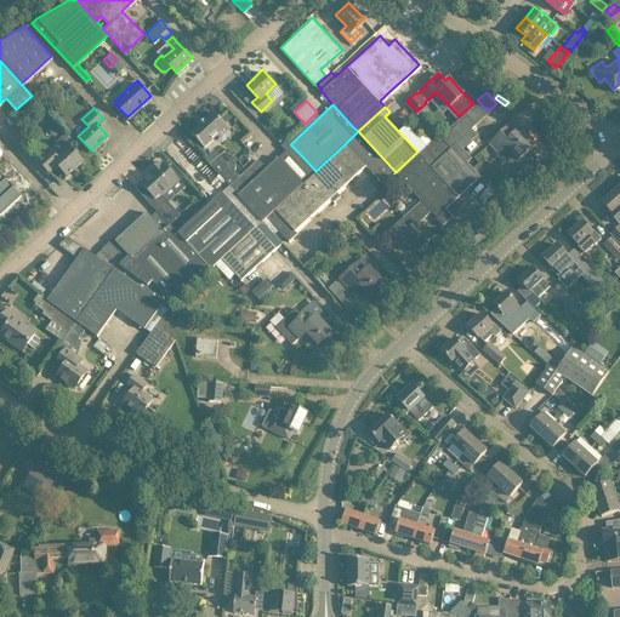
[(197,125),(189,131),(203,146),(226,125),(212,110),(205,118),(204,116),(197,124),(197,125)]
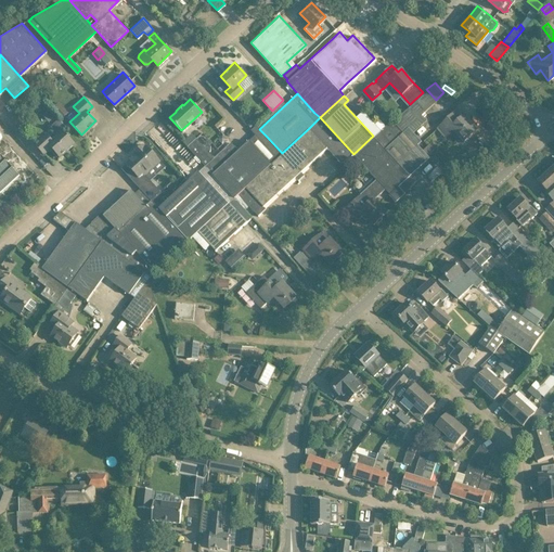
[(59,100),(52,106),(56,112),(63,105),(62,104),(59,100)]
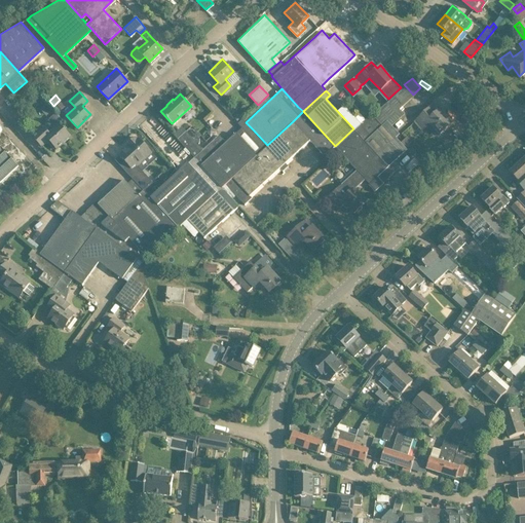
[(380,124),(363,141),(387,165),(397,157),(384,145),(395,136),(398,133),(390,124),(400,116),(396,111),(399,108),(401,106),(391,96),(388,99),(371,115),(380,124)]
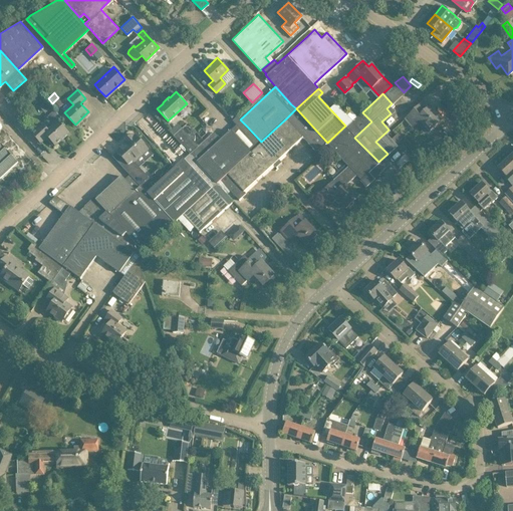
[(421,102),(414,108),(405,116),(413,124),(419,118),(429,130),(441,118),(429,105),(426,107),(421,102)]
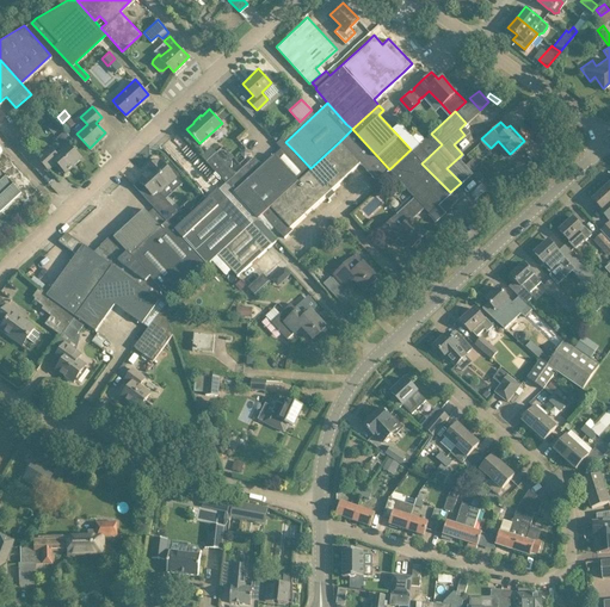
[(270,205),(263,212),(273,224),(283,235),(287,233),(289,235),(295,230),(291,228),(290,225),(324,194),(325,193),(328,197),(334,191),(331,187),(359,161),(380,184),(383,180),(393,173),(389,169),(352,129),(340,141),(310,168),(305,173),(270,205)]
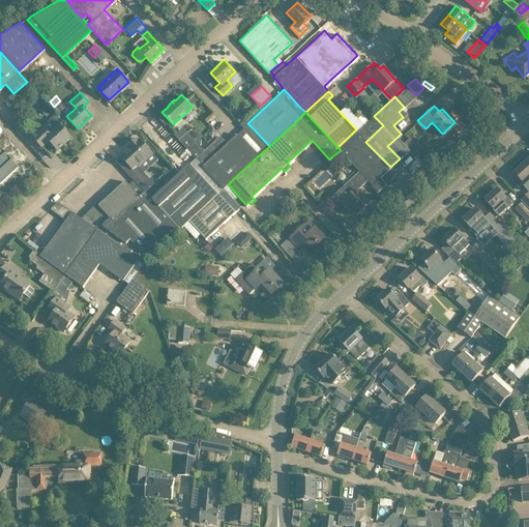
[(362,113),(355,119),(359,124),(366,117),(362,113)]
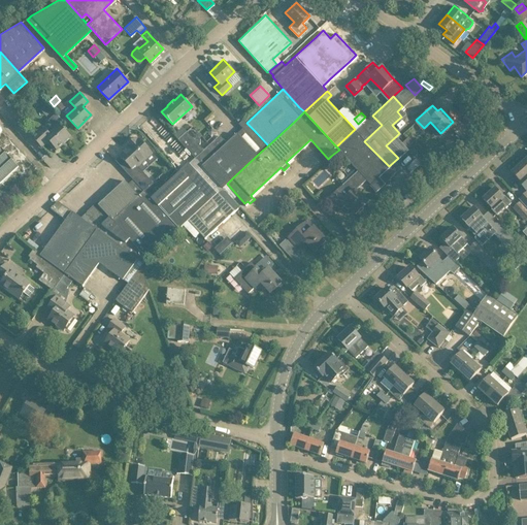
[(238,113),(234,118),(238,122),(242,118),(238,113)]
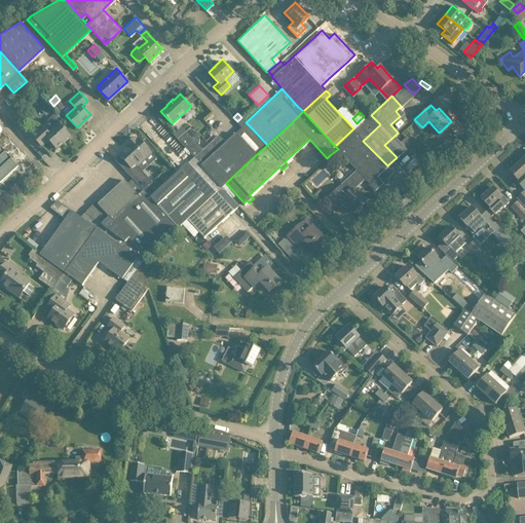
[(353,128),(335,146),(338,149),(344,155),(357,169),(364,177),(370,183),(378,176),(382,181),(392,171),(387,165),(363,141),(380,124),(371,115),(370,114),(353,128)]
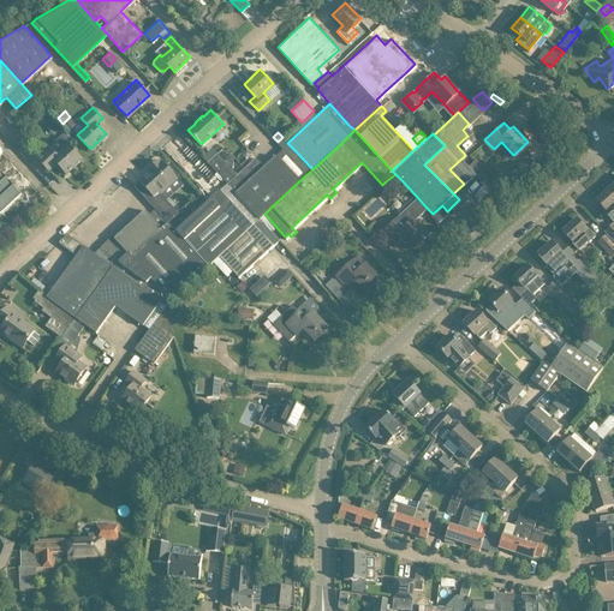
[(49,147),(37,157),(47,168),(55,161),(65,172),(81,157),(67,143),(57,154),(49,147)]
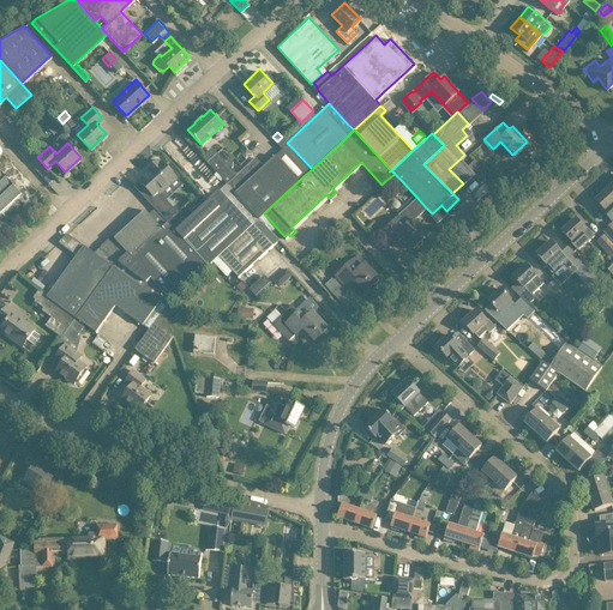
[(206,159),(206,161),(226,181),(226,182),(258,218),(259,217),(264,213),(271,206),(306,174),(289,156),(282,148),(263,164),(254,156),(236,173),(230,167),(232,164),(232,159),(226,158),(224,159),(216,151),(206,159)]
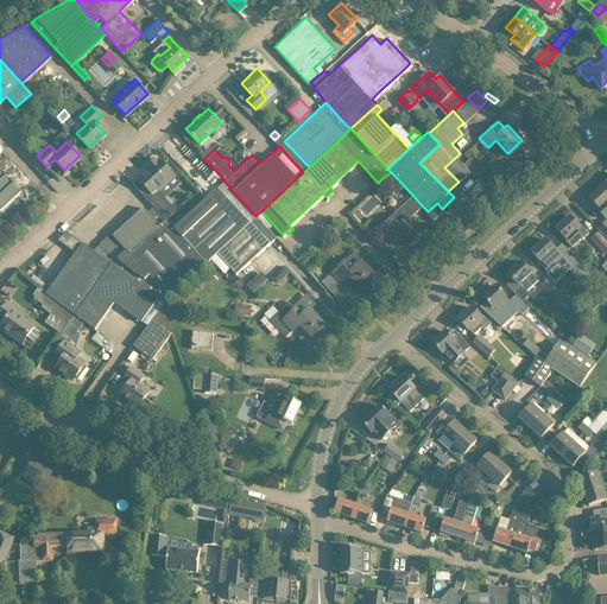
[(0,228),(40,191),(1,148),(0,147),(0,228)]
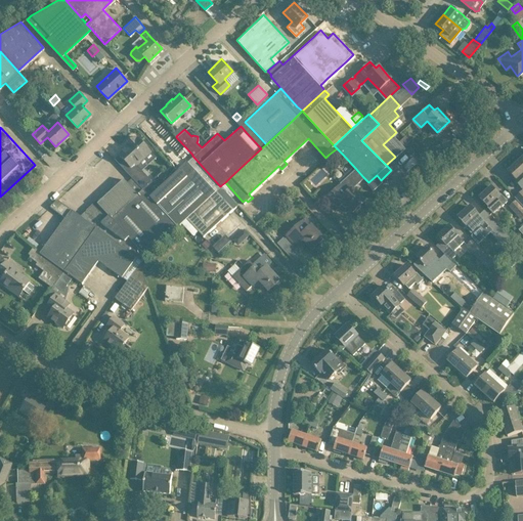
[(118,153),(114,157),(123,167),(131,176),(150,197),(158,190),(153,185),(155,183),(150,179),(140,168),(136,163),(149,149),(147,147),(136,136),(135,137),(133,135),(132,137),(131,136),(127,140),(128,140),(126,142),(128,144),(118,153)]
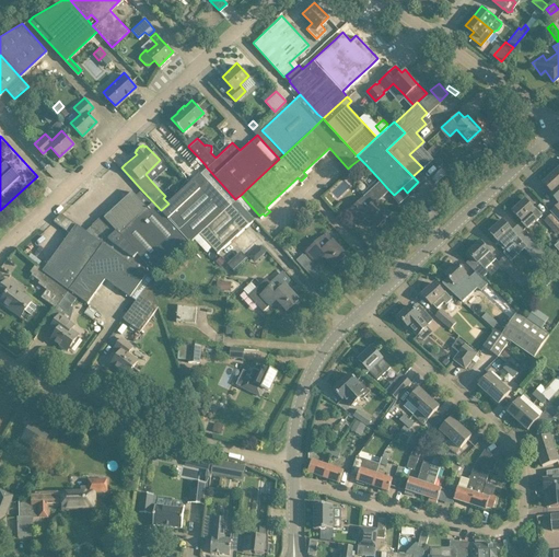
[(431,144),(426,151),(431,155),(437,150),(431,144)]
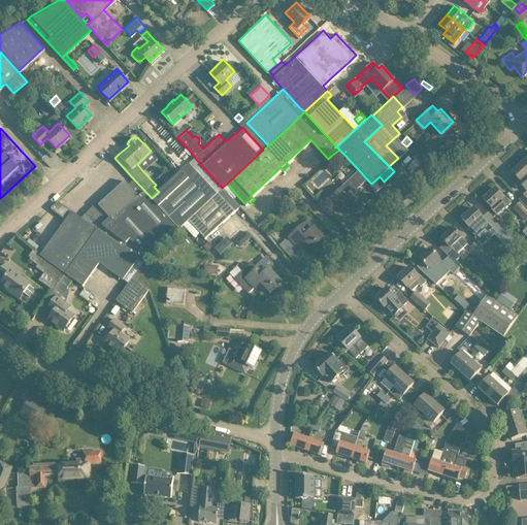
[(331,156),(331,162),(346,162),(346,156),(339,150),(331,156)]
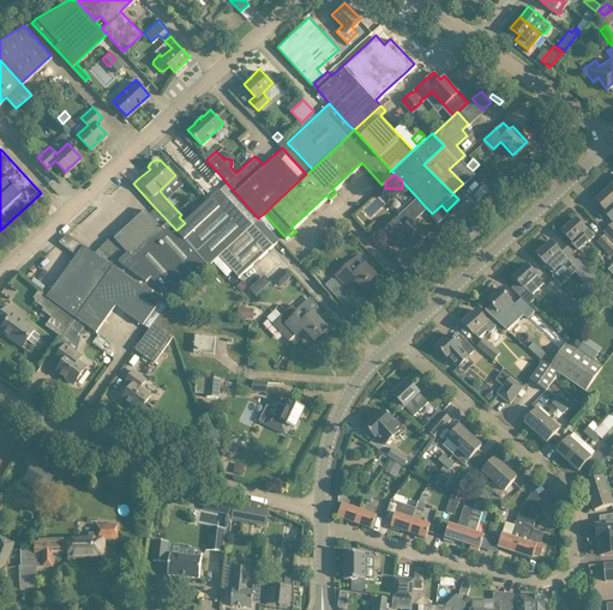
[(185,223),(176,230),(206,265),(212,259),(217,255),(218,255),(258,218),(226,182),(218,189),(227,198),(220,205),(212,198),(204,205),(185,223)]
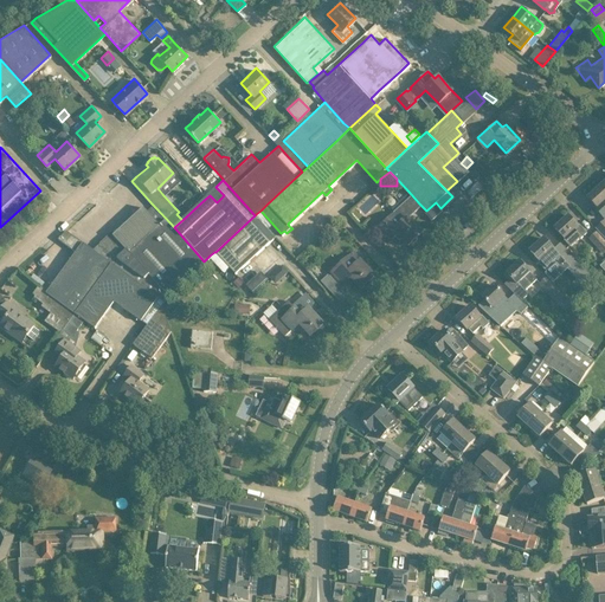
[(593,191),(587,195),(597,207),(596,208),(602,215),(604,212),(604,188),(600,183),(598,181),(591,188),(593,191)]
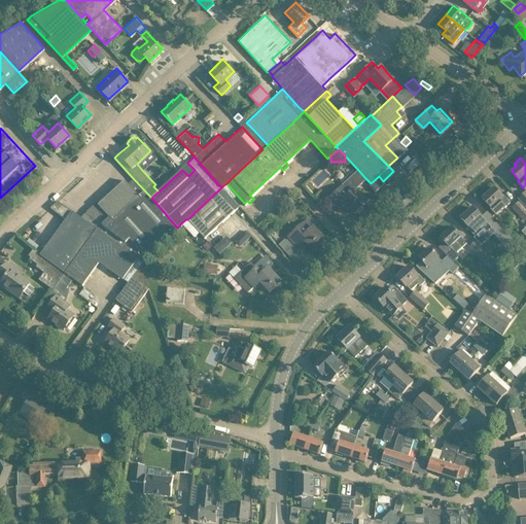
[(111,160),(103,168),(107,172),(115,164),(111,160)]
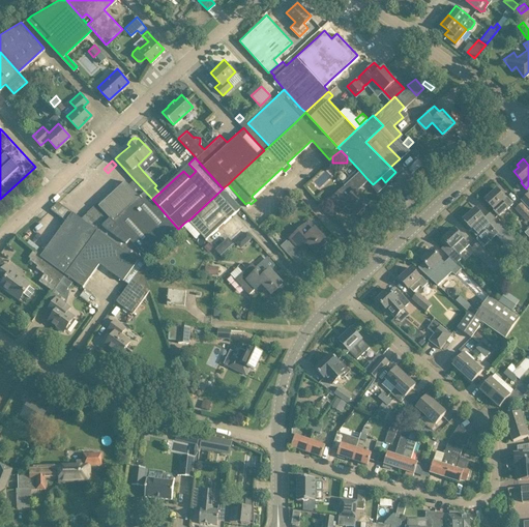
[(324,166),(312,177),(317,184),(330,173),(324,166)]
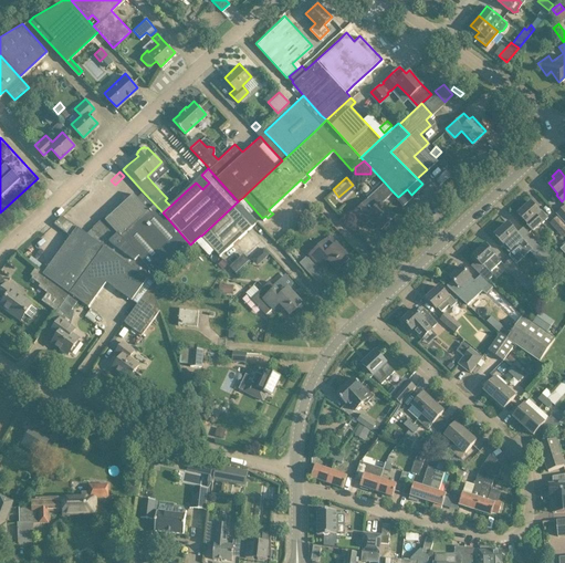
[(361,201),(363,204),(353,214),(363,223),(369,217),(379,228),(393,216),(379,201),(391,190),(384,181),(361,201)]
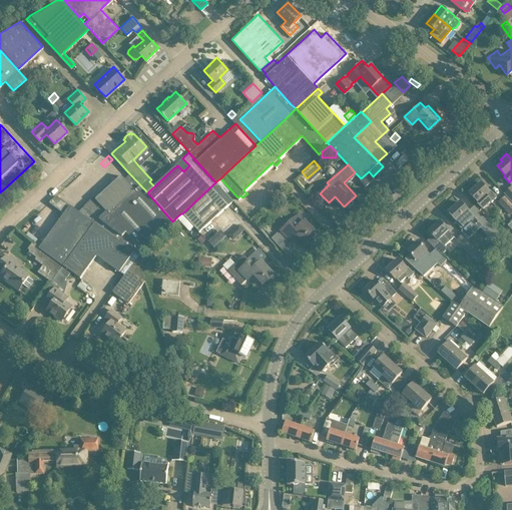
[(34,241),(28,249),(36,256),(37,257),(36,259),(42,263),(37,270),(51,281),(53,278),(62,265),(62,264),(93,221),(95,223),(138,253),(142,249),(172,221),(147,192),(128,172),(135,180),(132,182),(136,187),(134,189),(123,177),(120,173),(94,197),(93,195),(82,206),(77,210),(55,194),(55,193),(48,200),(63,211),(39,244),(34,241)]
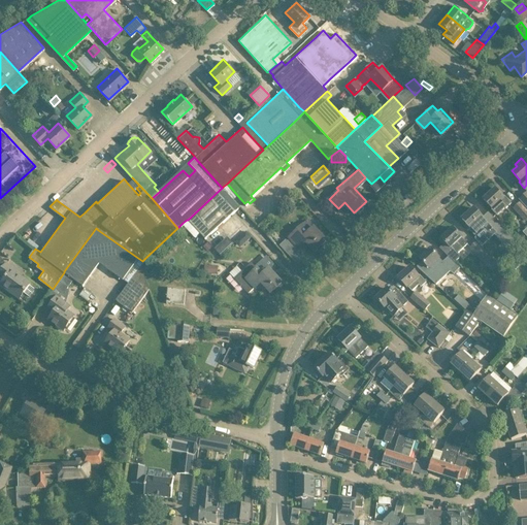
[(222,188),(188,220),(197,230),(199,232),(204,237),(234,209),(235,209),(239,205),(223,187),(222,188)]
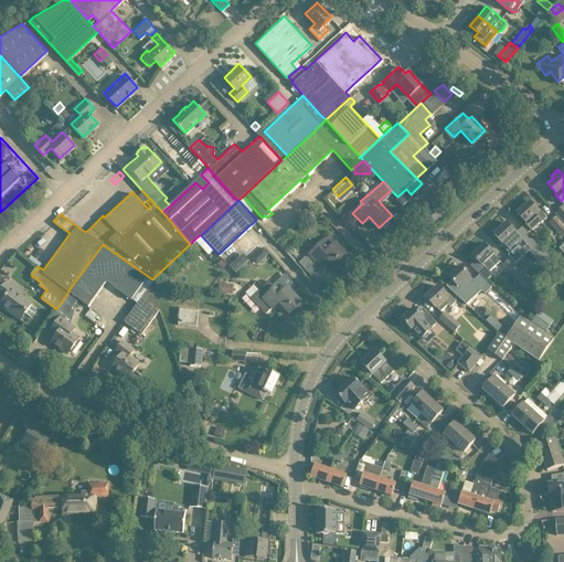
[(527,230),(532,235),(535,232),(532,229),(546,215),(539,208),(538,209),(529,200),(515,211),(530,226),(527,230)]
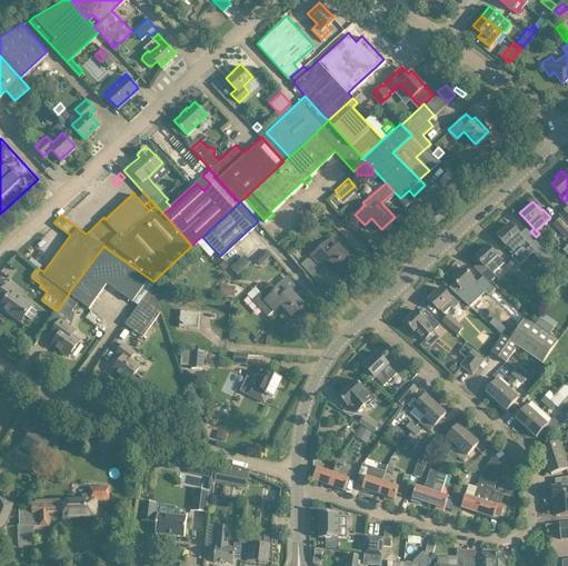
[(567,224),(567,205),(567,204),(558,212),(567,224)]
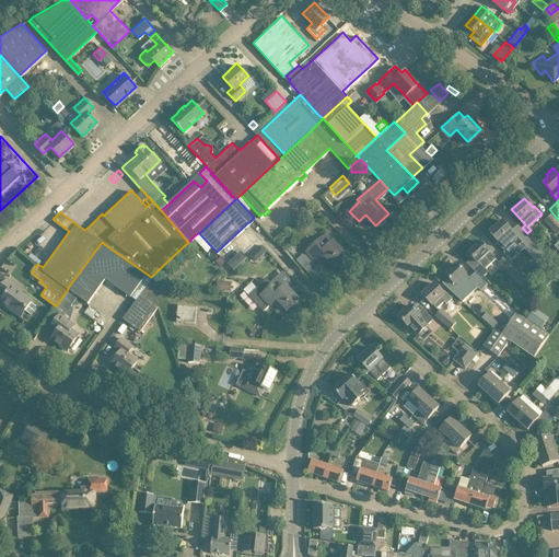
[(558,222),(549,212),(544,218),(557,231),(558,228),(558,222)]
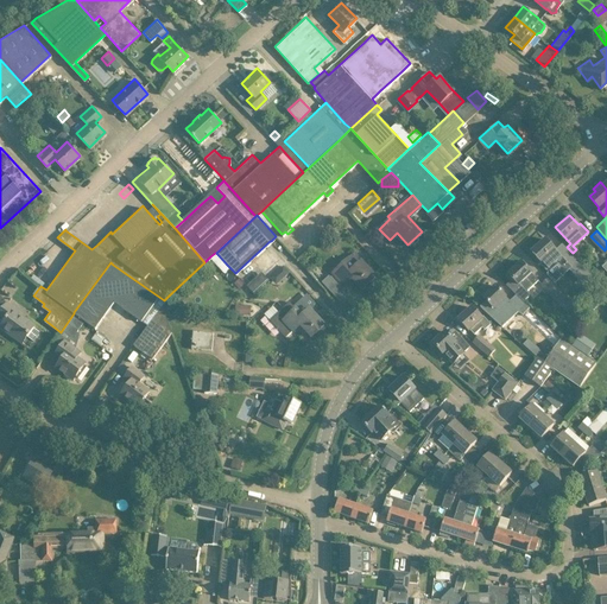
[(535,242),(530,248),(531,249),(542,261),(542,260),(544,264),(542,266),(548,272),(563,258),(555,248),(544,237),(537,245),(535,242)]
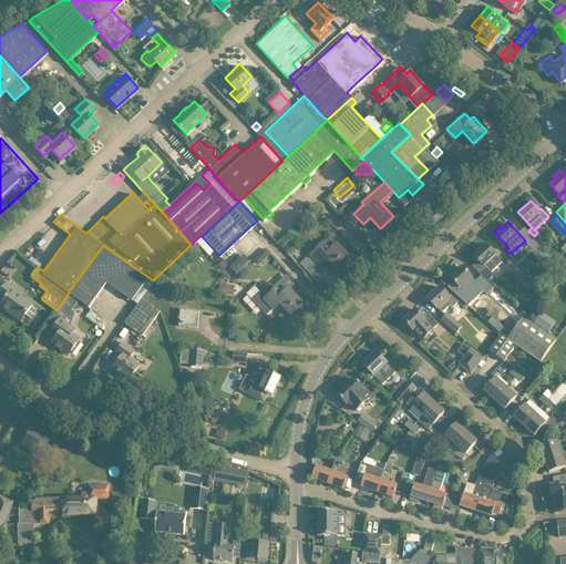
[(524,226),(517,232),(525,241),(533,249),(532,250),(537,257),(546,248),(534,236),(528,231),(524,226)]
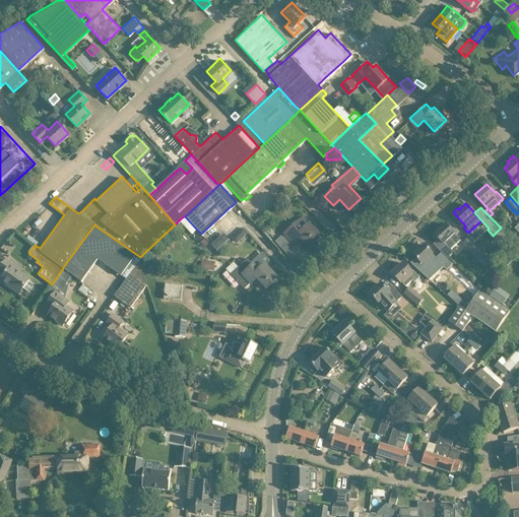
[(300,236),(309,246),(320,236),(308,222),(310,220),(303,213),(280,235),(280,234),(273,240),(281,248),(290,241),(293,243),(300,236)]
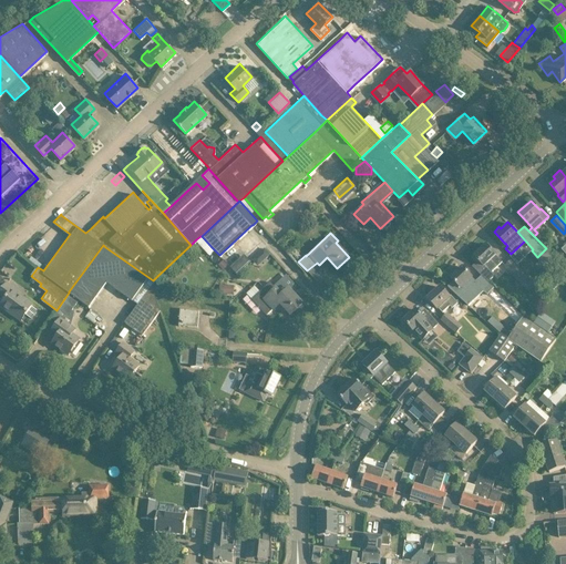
[(476,258),(471,264),(481,274),(485,278),(486,279),(493,273),(491,269),(496,265),(501,259),(495,254),(485,243),(484,243),(482,242),(477,246),(479,248),(473,254),(476,258)]
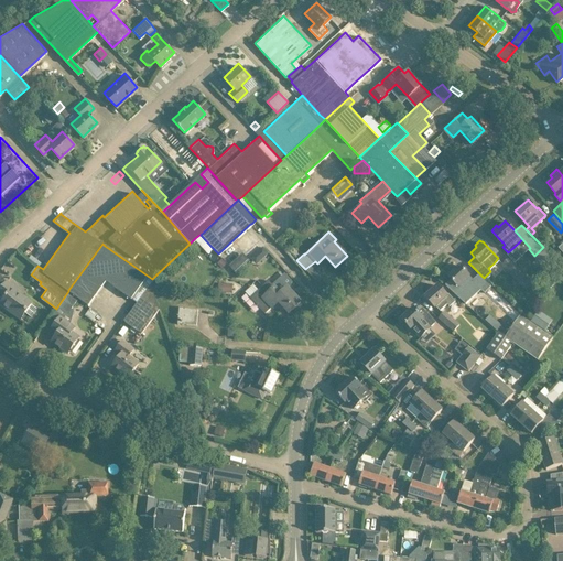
[(103,244),(68,290),(68,291),(77,297),(87,304),(106,279),(130,298),(136,301),(149,282),(152,279),(105,246),(103,244)]
